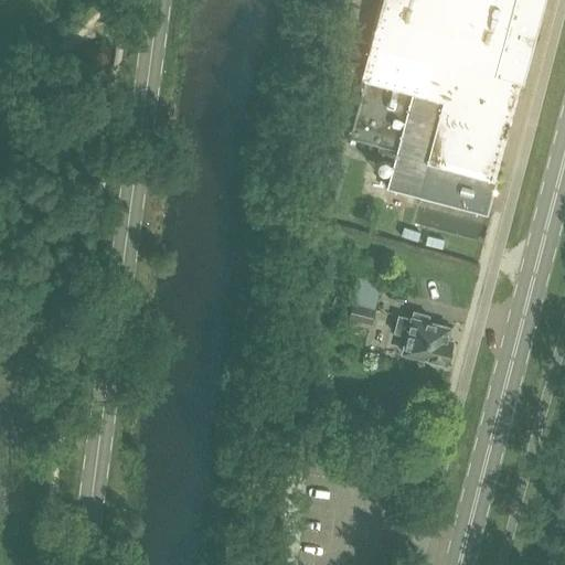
[(387,187),(488,214),(546,0),(384,0),(363,80),(368,81),(351,138),(397,150),(387,187)]
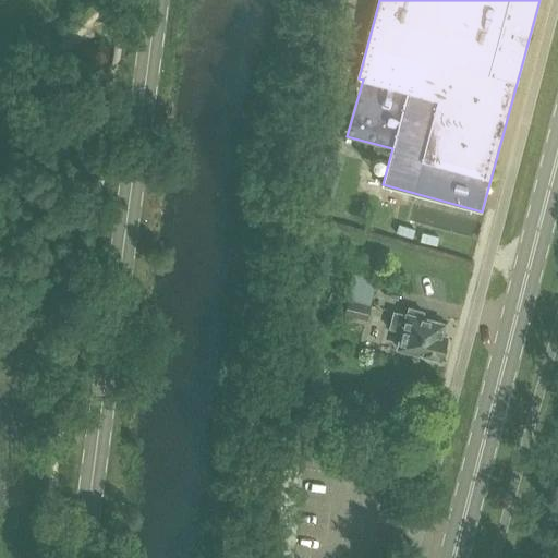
[(370,305),(349,300),(348,300),(343,315),(365,320),(370,305)]
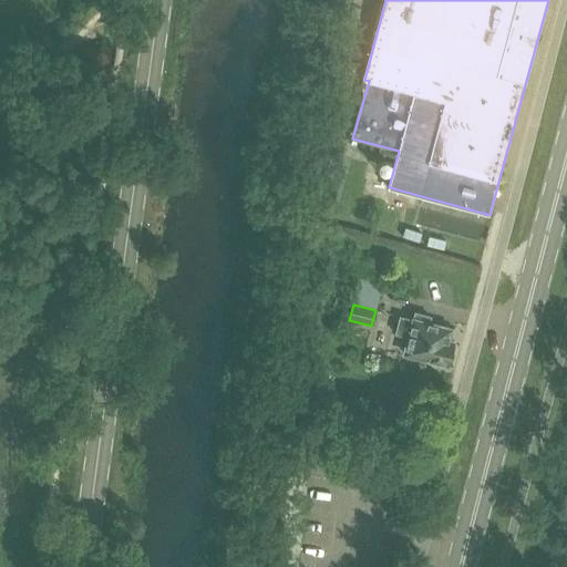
[(413,310),(411,318),(400,315),(395,332),(409,336),(404,352),(446,363),(447,359),(451,357),(453,350),(451,346),(455,329),(429,322),(431,316),(413,310)]
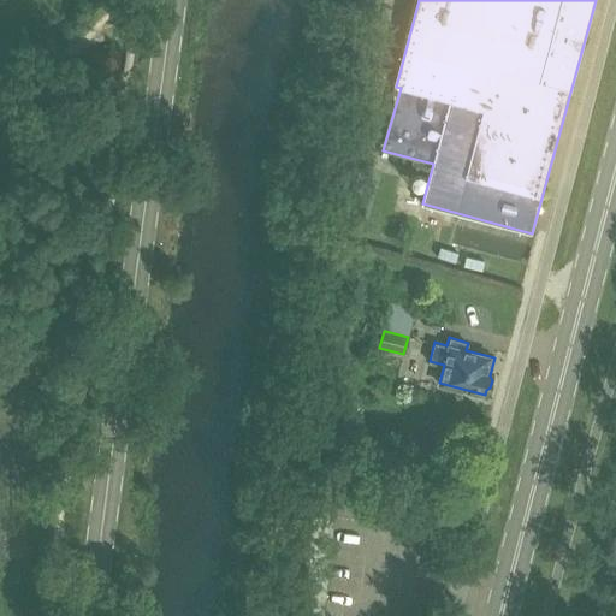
[(347,539),(349,527),(325,523),(323,537),(347,539)]
